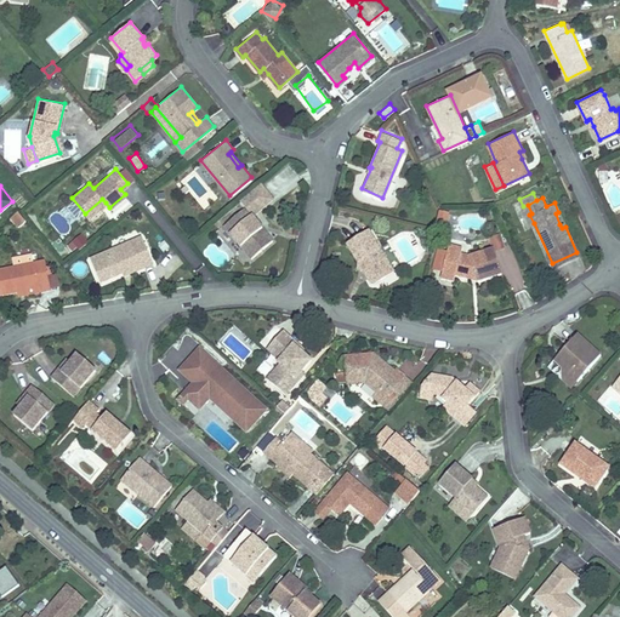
[(89,217),(106,203),(102,199),(85,213),(89,217)]
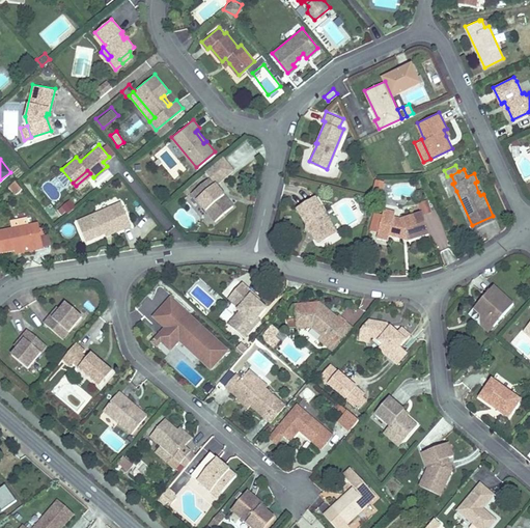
[(451,175),(447,176),(454,192),(456,191),(452,184),(454,183),(451,175)]
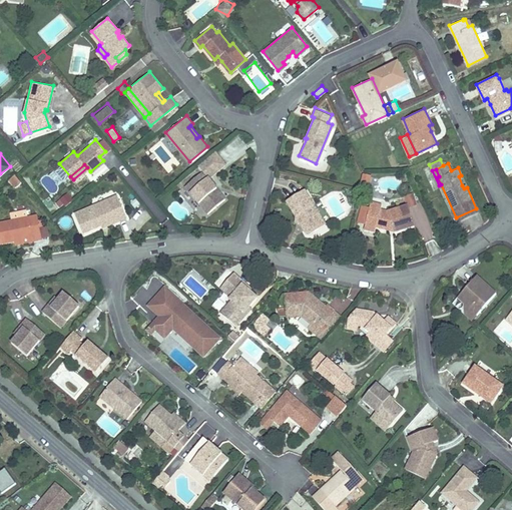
[(212,186),(214,184),(202,170),(184,184),(207,211),(224,197),(216,186),(213,188),(212,186)]
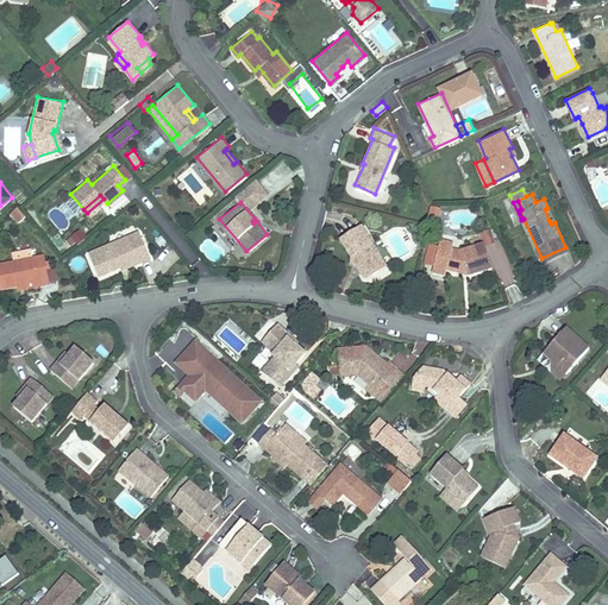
[(428,213),(438,216),(440,207),(431,205),(428,213)]
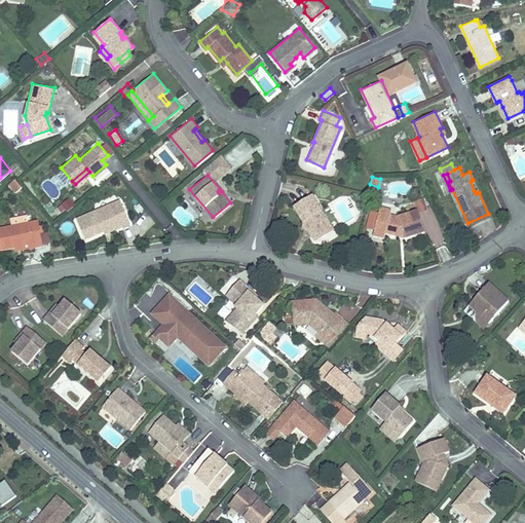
[(14,178),(8,183),(15,191),(22,186),(14,178)]
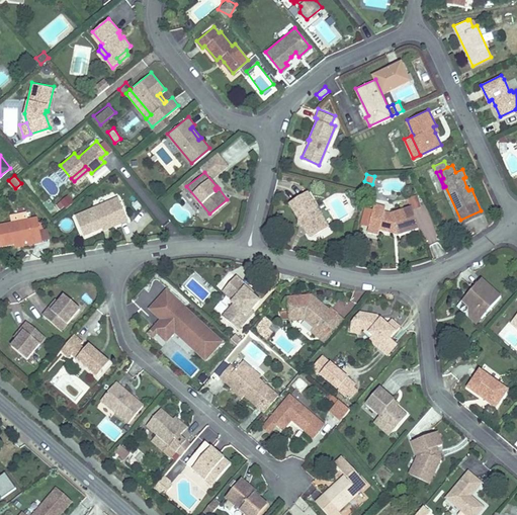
[(304,220),(303,224),(309,234),(312,235),(328,225),(323,218),(321,219),(319,215),(320,211),(307,190),(288,201),(298,217),(300,216),(304,220)]
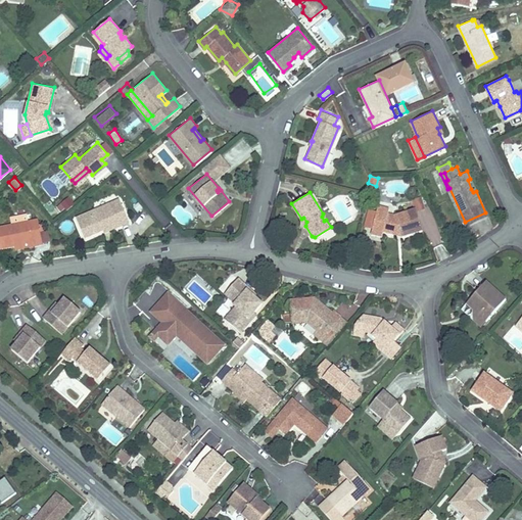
[(73,201),(67,195),(60,201),(65,207),(73,201)]
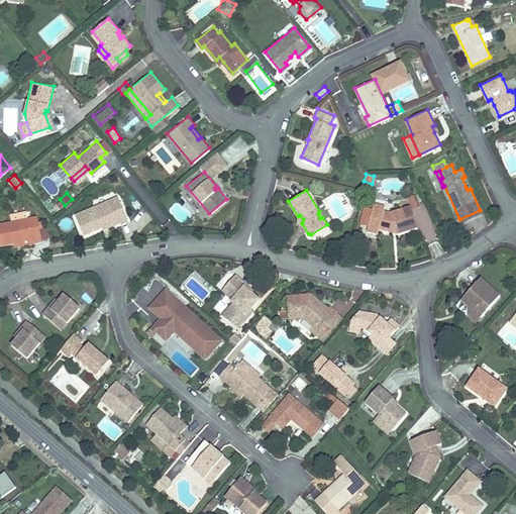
[(115,220),(116,222),(127,218),(118,196),(75,214),(83,233),(101,225),(115,220)]
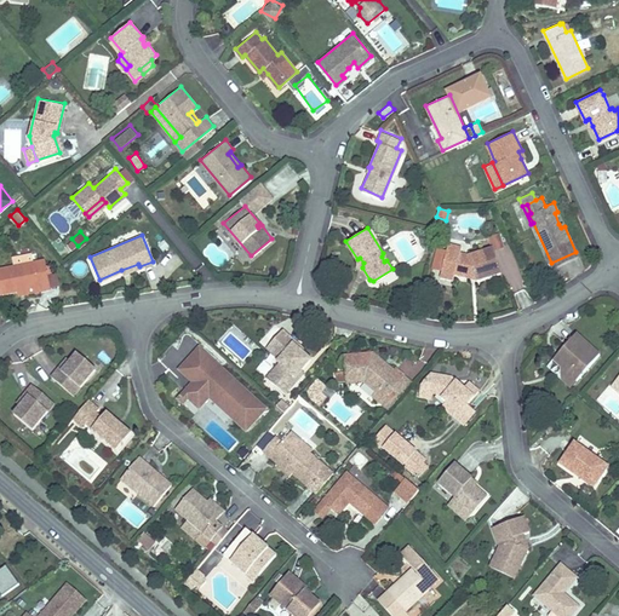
[(431,265),(441,268),(446,248),(436,246),(431,265)]
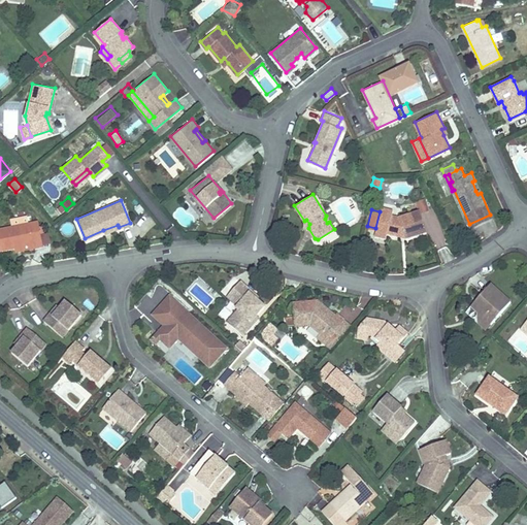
[(380,211),(375,228),(375,229),(387,232),(395,234),(403,232),(404,236),(405,237),(426,231),(420,209),(399,216),(391,214),(380,210),(380,211)]
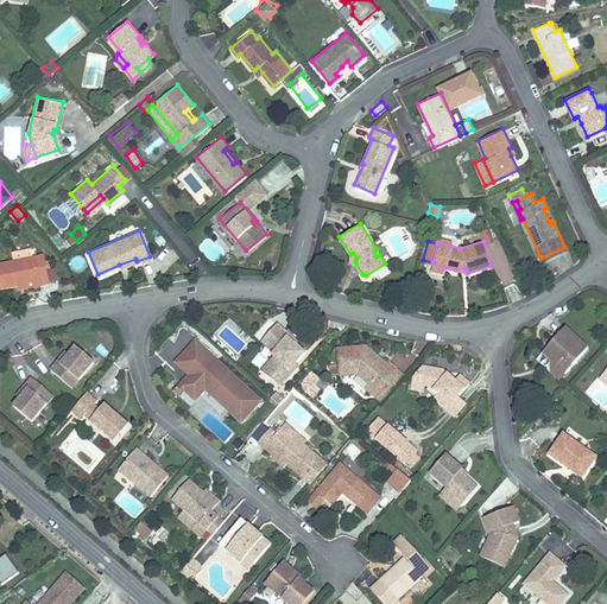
[(44,253),(32,255),(31,247),(11,250),(13,259),(0,261),(0,286),(38,279),(38,283),(49,280),(44,253)]
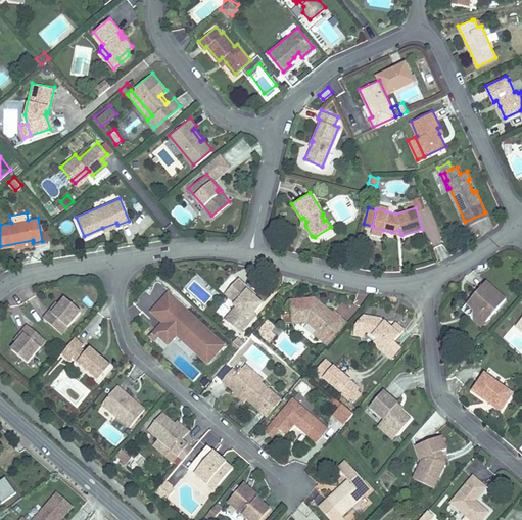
[(487,216),(485,213),(465,222),(467,225),(487,216)]
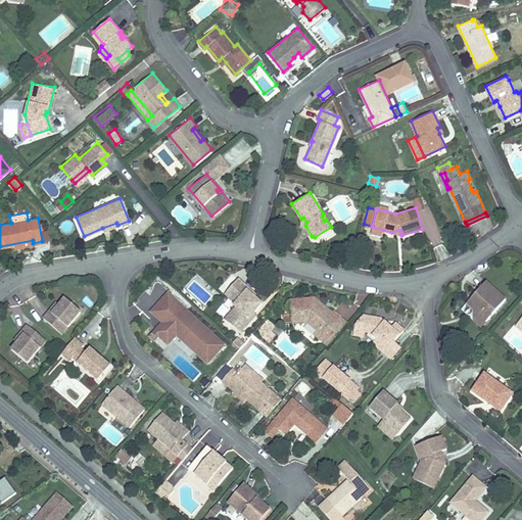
[(103,231),(117,225),(116,223),(102,228),(103,231)]
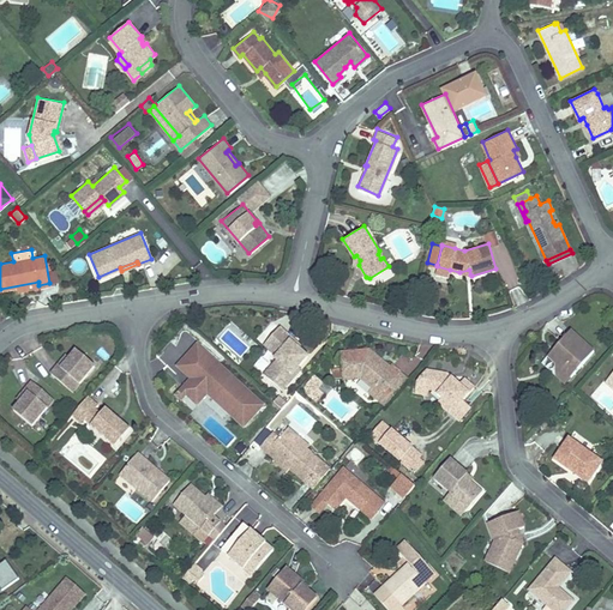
[(293,370),(298,364),(307,354),(298,345),(290,339),(293,337),(280,325),(268,338),(280,350),(276,354),(275,356),(276,357),(281,361),(268,375),(282,387),(295,373),(293,370)]
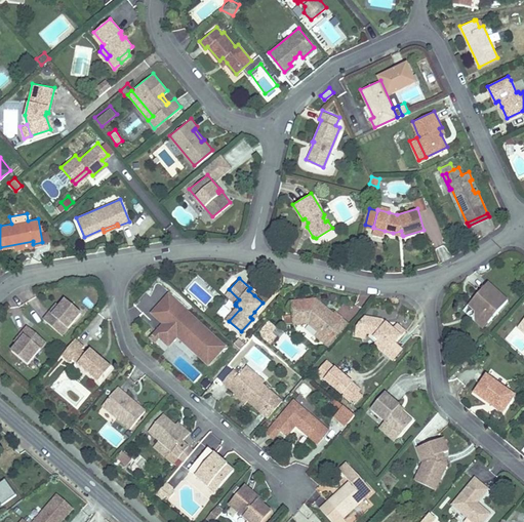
[(475,310),(488,321),(507,298),(487,281),(468,304),(475,310)]
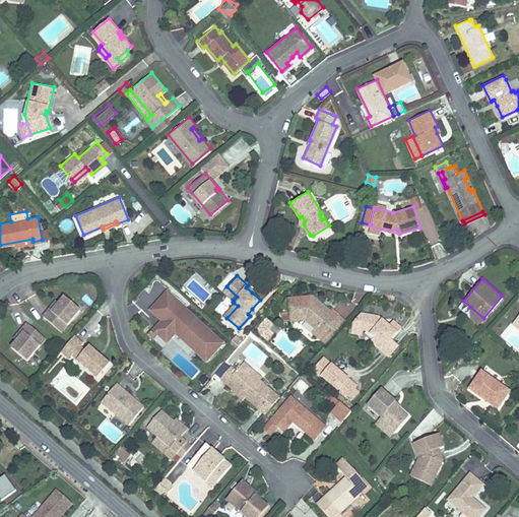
[(223,289),(234,300),(237,297),(226,286),(223,289)]
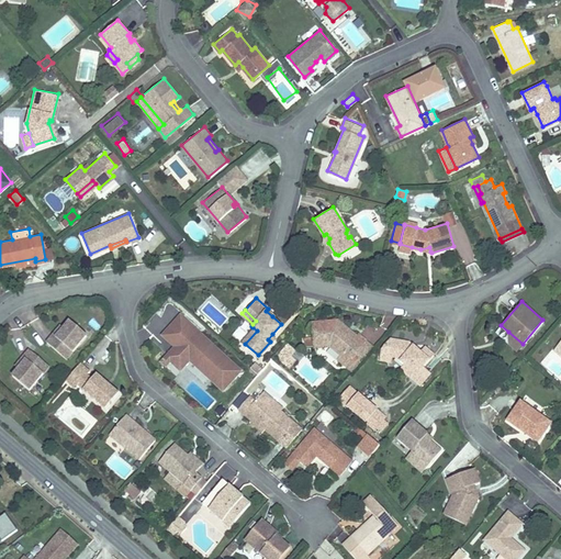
[(188,360),(223,390),(243,367),(178,312),(159,334),(171,344),(161,356),(179,370),(188,360)]
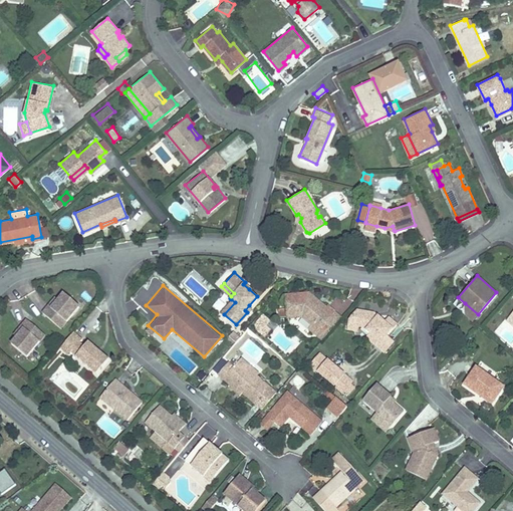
[(50,306),(48,304),(42,310),(60,326),(78,305),(63,291),(57,298),(50,306)]
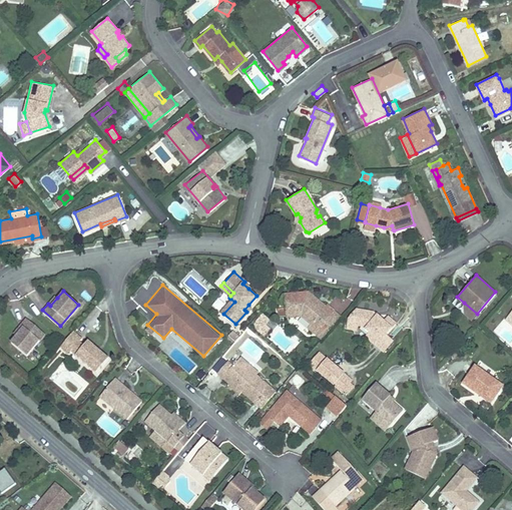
[(315,299),(315,297),(308,291),(284,293),(286,315),(301,314),(311,322),(308,326),(315,331),(333,309),(327,304),(325,306),(319,300),(317,301),(315,299)]
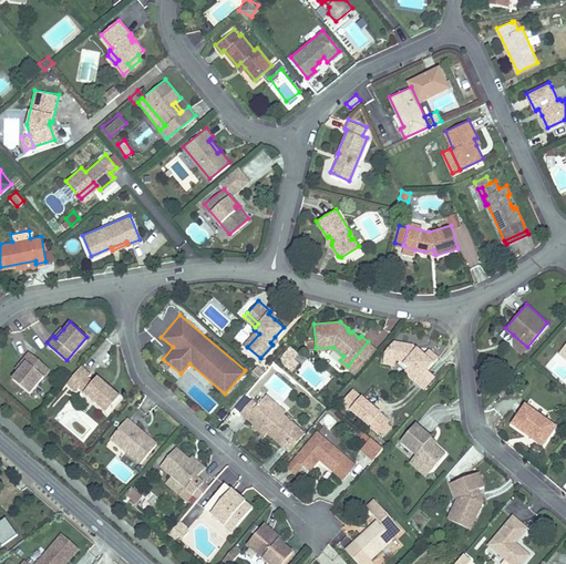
[(60,327),(53,336),(55,338),(63,329),(60,327)]
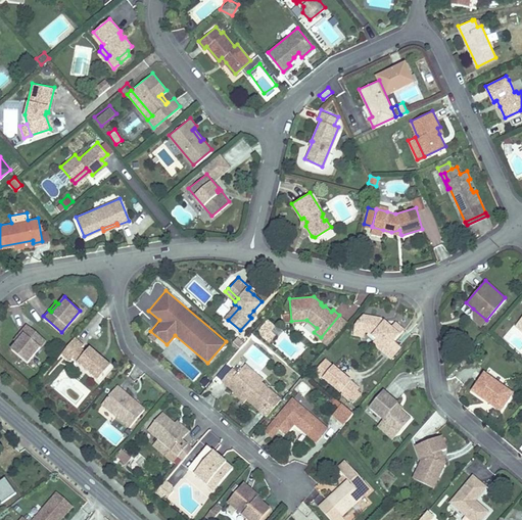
[(225,317),(228,320),(239,308),(235,304),(225,317)]
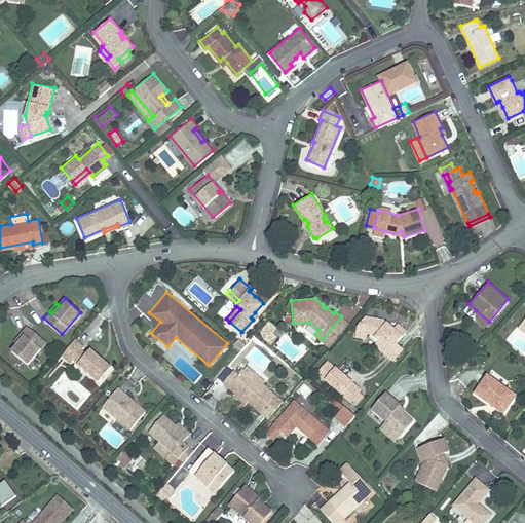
[(484,327),(489,322),(476,310),(476,321),(484,327)]
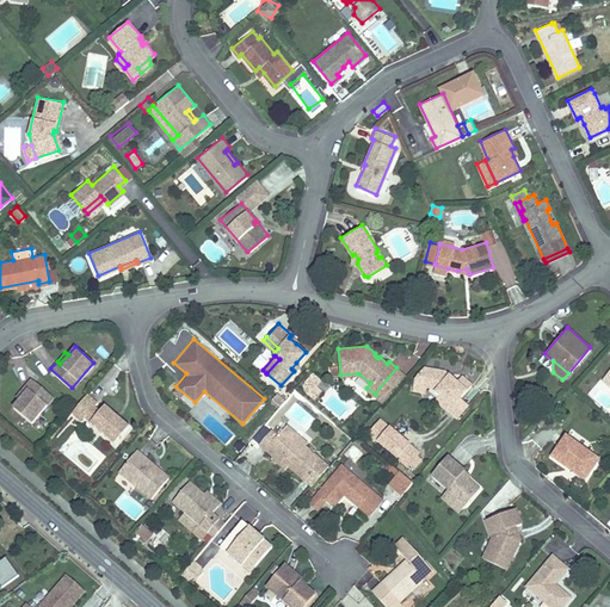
[(441,372),(444,370),(424,366),(414,377),(414,383),(425,384),(430,385),(439,394),(453,404),(458,396),(470,383),(462,376),(456,381),(450,376),(448,378),(441,372)]
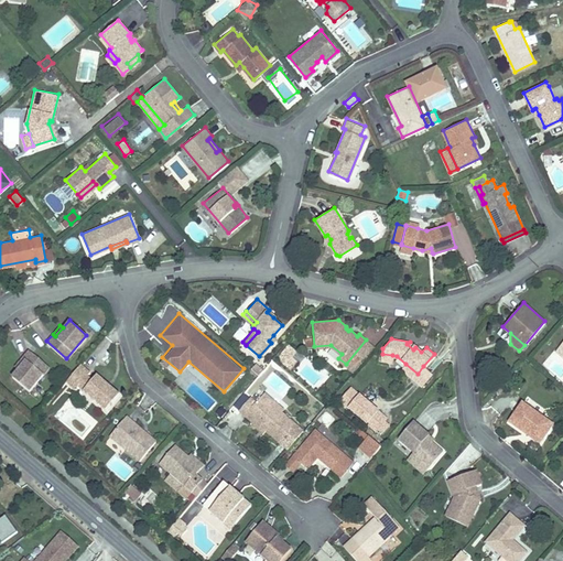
[(374,346),(366,340),(346,364),(354,370),(374,346)]
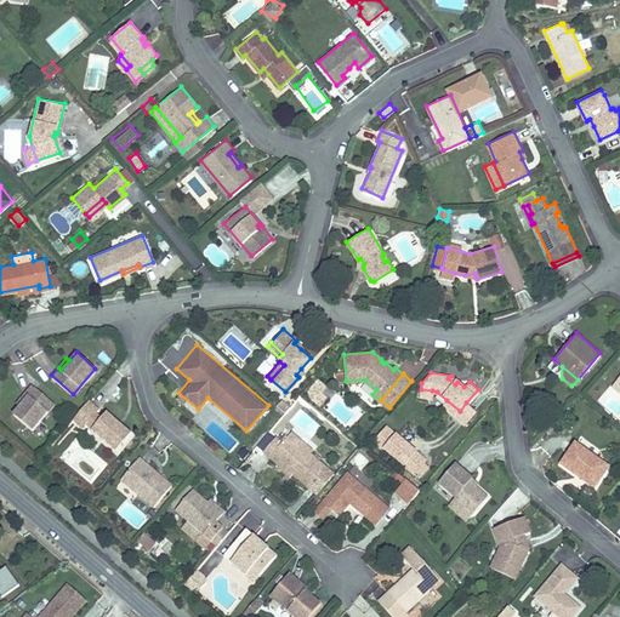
[(28,395),(20,405),(13,413),(32,428),(53,403),(32,383),(24,393),(28,395)]
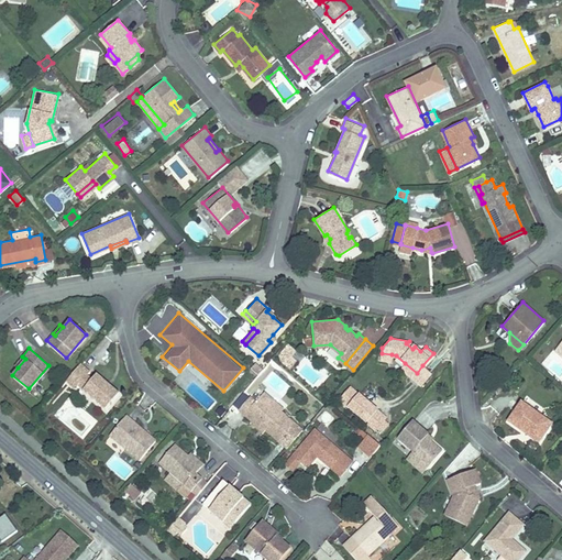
[(14,364),(18,368),(25,359),(22,357),(14,364)]
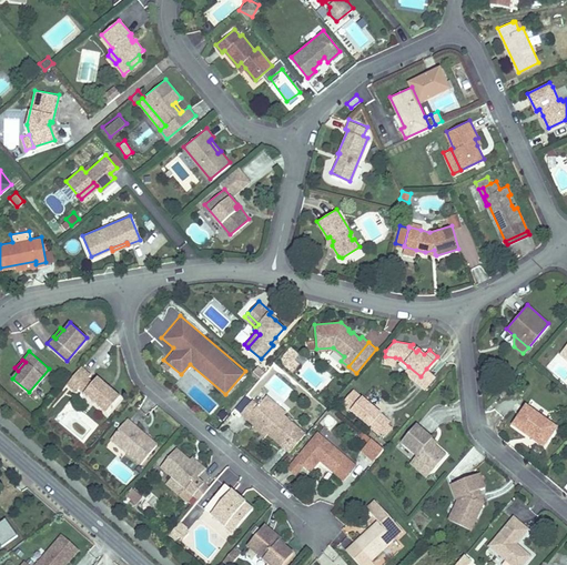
[(93,381),(88,376),(91,373),(81,365),(71,376),(67,383),(76,391),(78,387),(107,412),(120,395),(98,375),(93,381)]
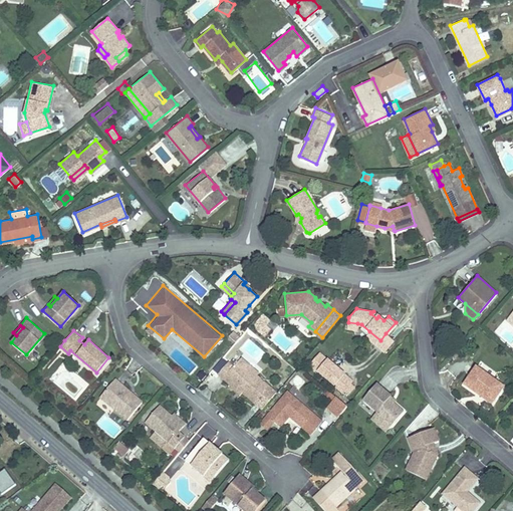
[(393,339),(386,333),(380,340),(369,331),(365,335),(383,350),(393,339)]
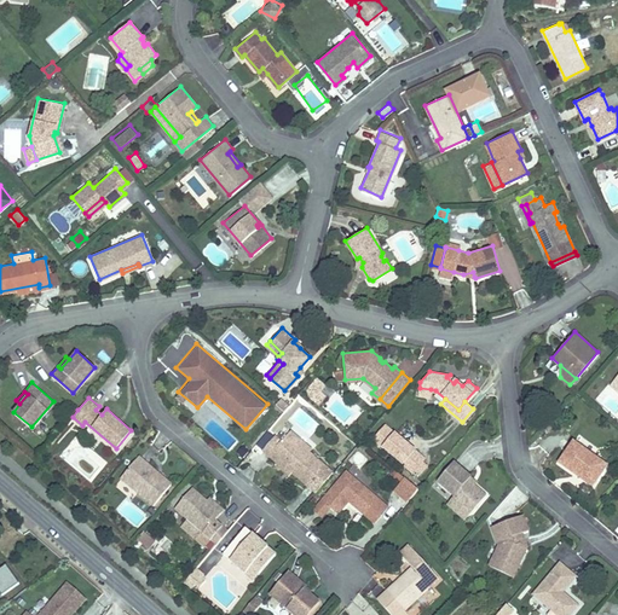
[(427,463),(422,459),(425,457),(385,423),(373,437),(413,470),(414,469),(419,473),(427,463)]
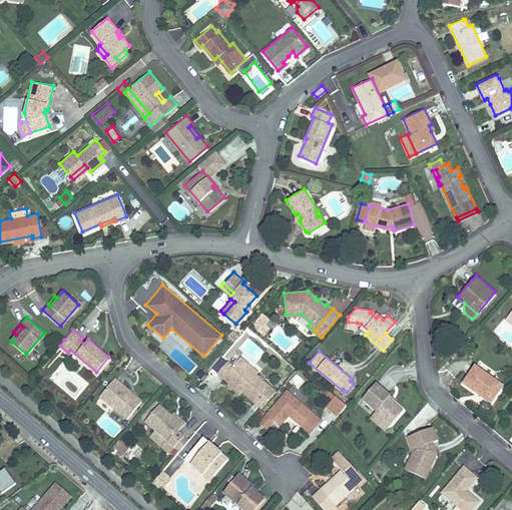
[(243,387),(241,390),(253,400),(268,384),(256,373),(254,374),(248,369),(251,366),(240,356),(232,365),(227,360),(217,372),(229,382),(231,379),(239,386),(241,384),(243,387)]
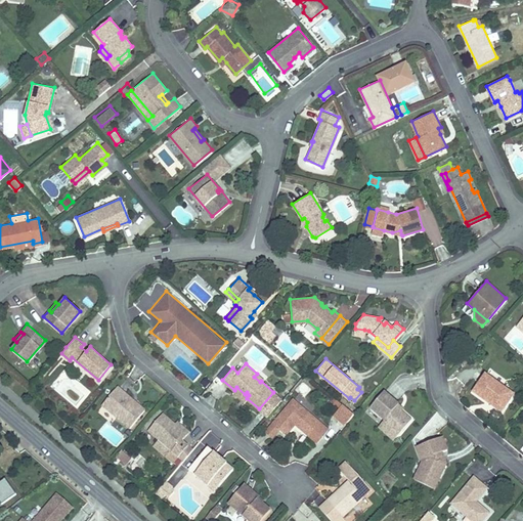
[(500,409),(514,392),(485,372),(473,389),(500,409)]
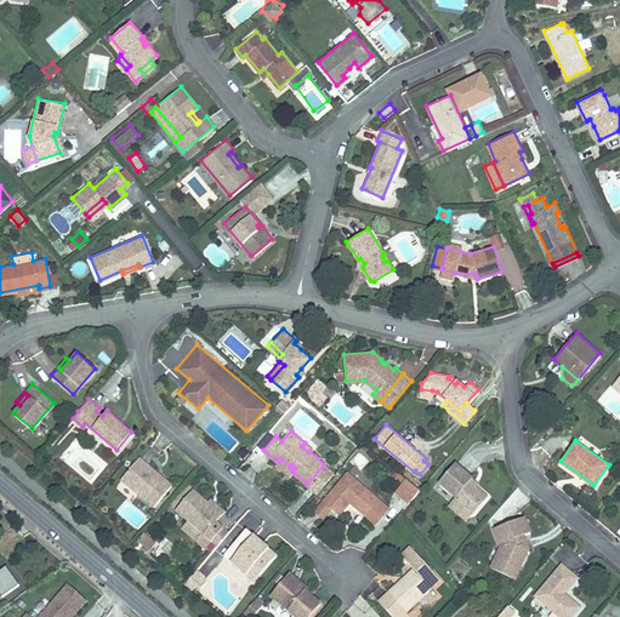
[(312,449),(305,443),(301,446),(308,452),(310,451),(312,449)]
